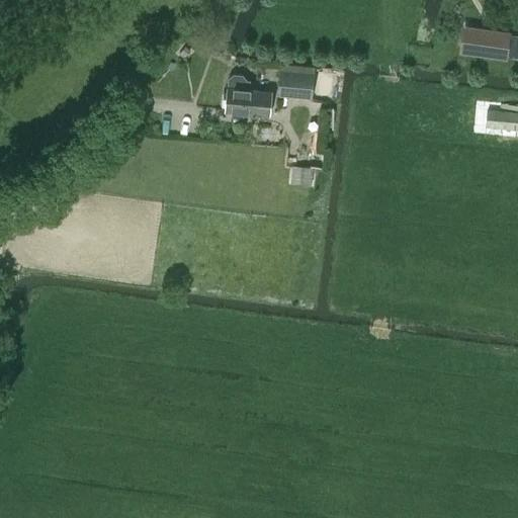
[(460,53),(507,59),(511,31),(463,25),(460,53)]
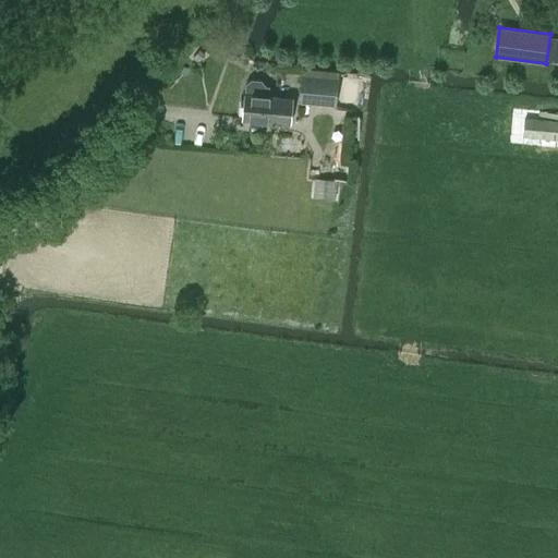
[(336,106),(338,80),(303,76),(300,102),(336,106)]
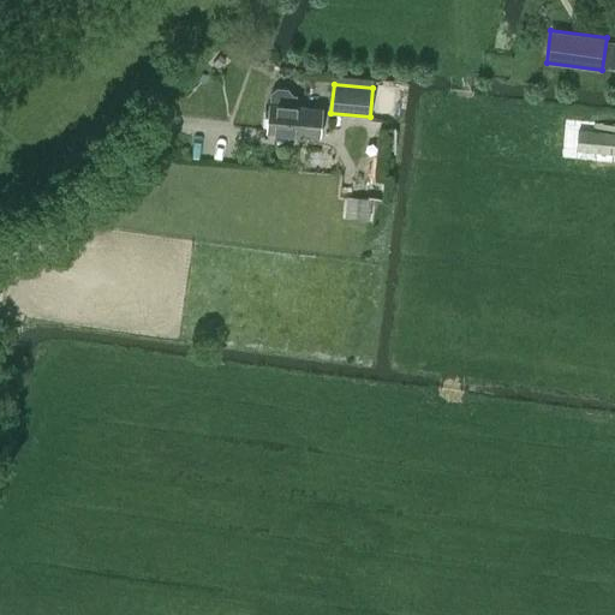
[(372,84),(372,88),(370,117),(370,118),(386,119),(388,85),(372,84)]
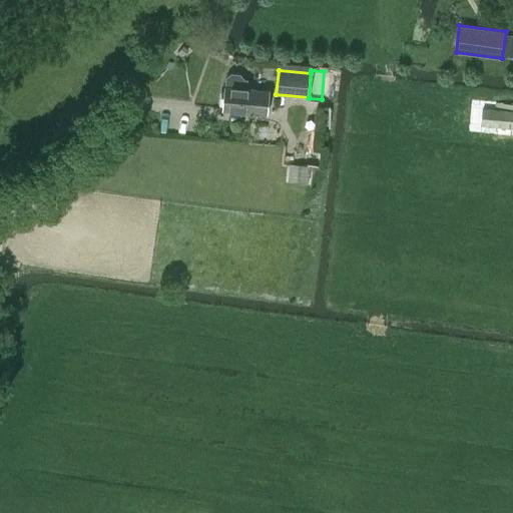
[(225,78),(222,109),(267,113),(269,93),(257,92),(258,89),(246,88),(247,80),(244,79),(240,74),(231,73),(225,78)]
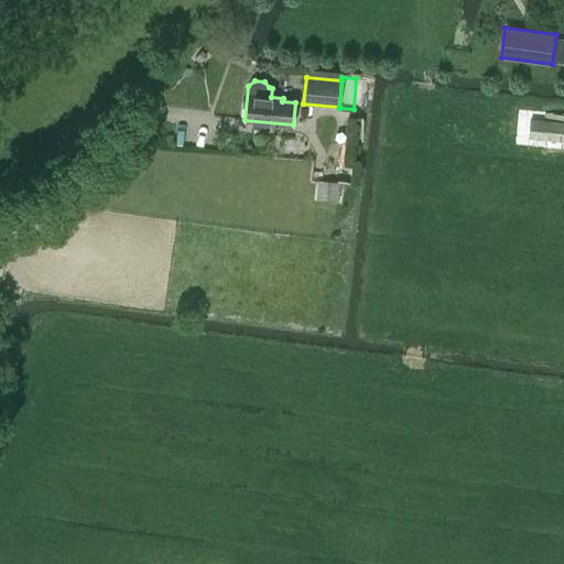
[(342,182),(320,181),(317,199),(339,202),(342,182)]
